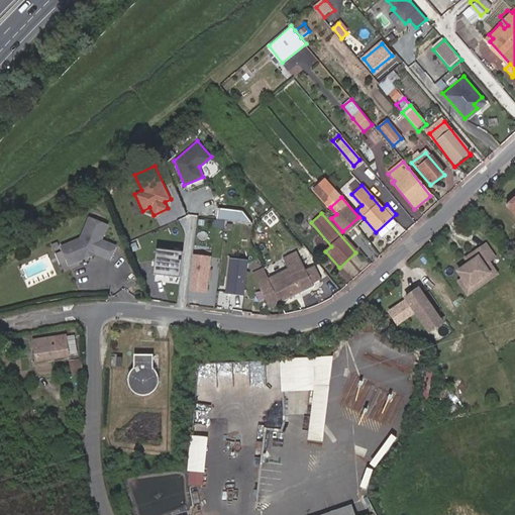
[(90,218),(80,238),(61,245),(67,264),(83,258),(85,252),(89,251),(94,253),(108,261),(114,246),(100,240),(106,226),(90,218)]
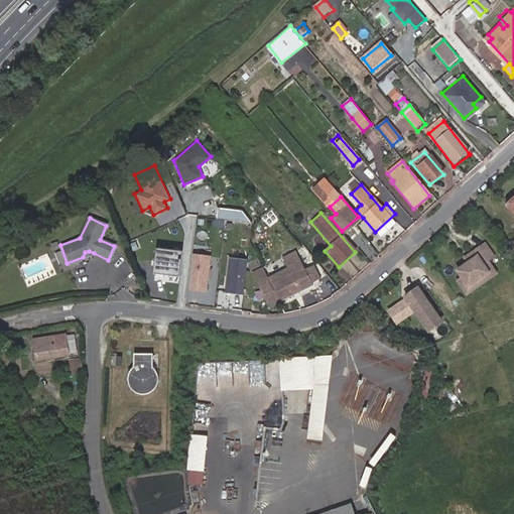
[(496,259),(485,245),(479,249),(462,262),(466,266),(483,254),(490,263),(496,259)]
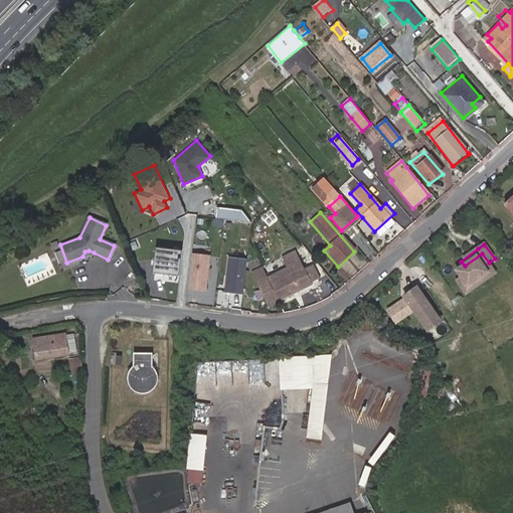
[(357,249),(365,260),(370,255),(362,245),(357,249)]
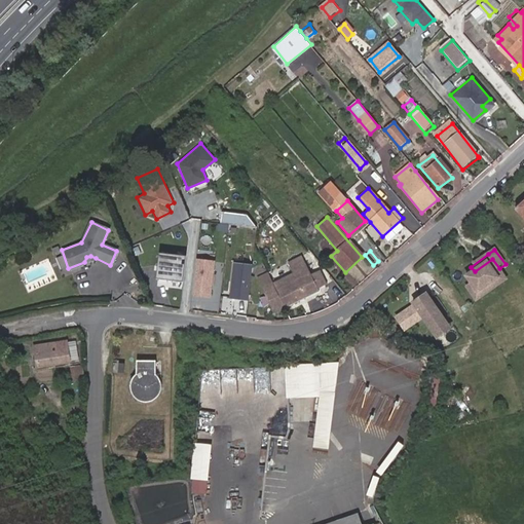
[(185,255),(157,252),(154,278),(182,282),(185,255)]
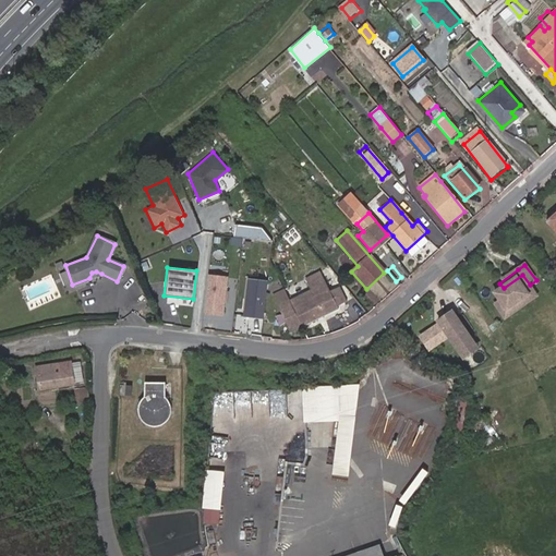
[(306,307),(313,322),(337,307),(337,305),(329,293),(329,292),(318,272),(303,280),(309,291),(304,293),(310,305),(306,307)]
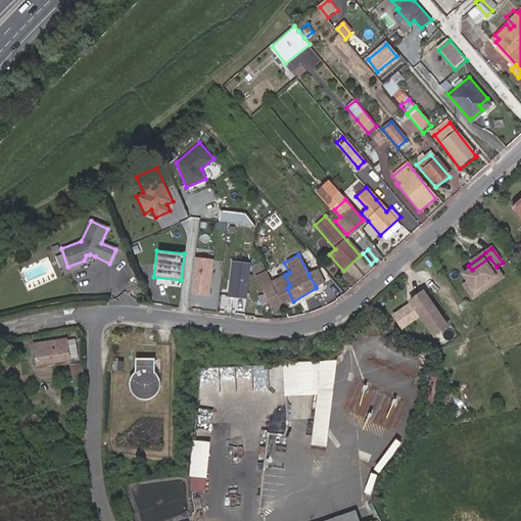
[(214,258),(193,256),(188,294),(208,296),(214,258)]
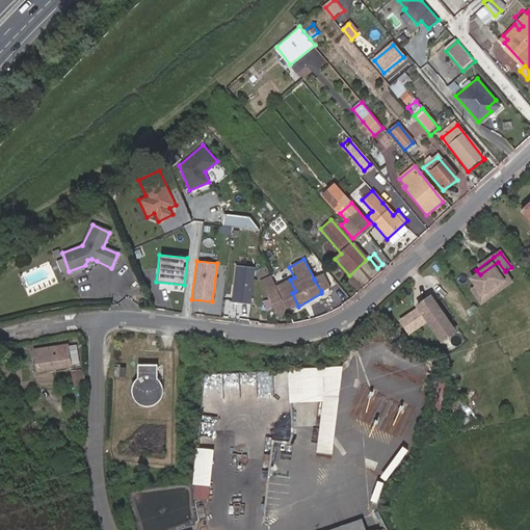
[(505,271),(498,262),(480,274),(473,280),(477,286),(487,300),(500,291),(496,287),(509,277),(505,271)]
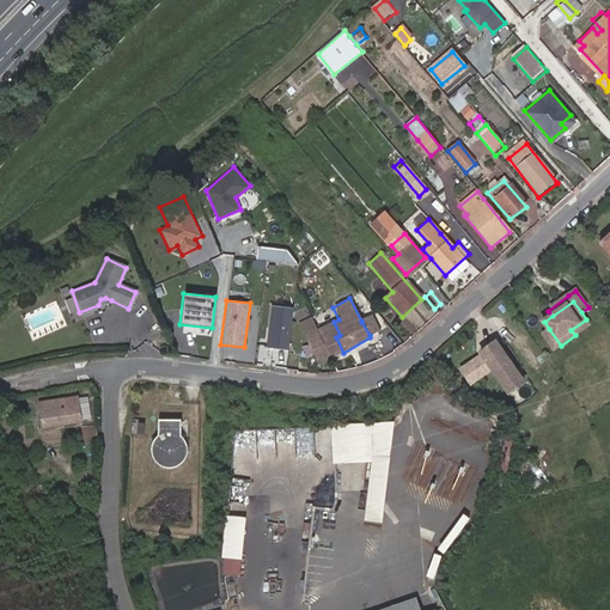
[(292,306),(269,304),(264,347),(287,349),(292,306)]
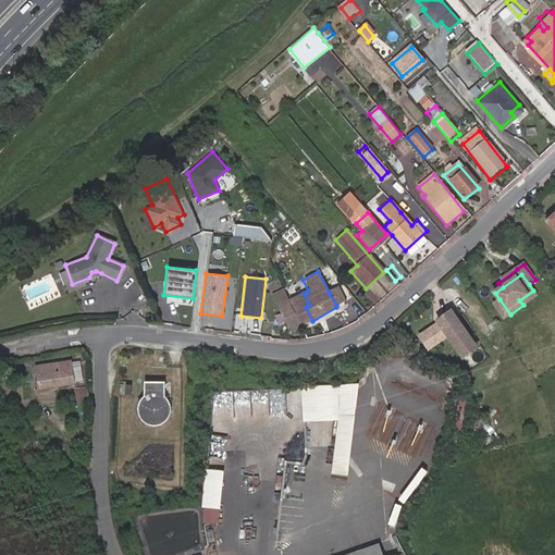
[(338,287),(329,293),(336,305),(345,300),(338,287)]
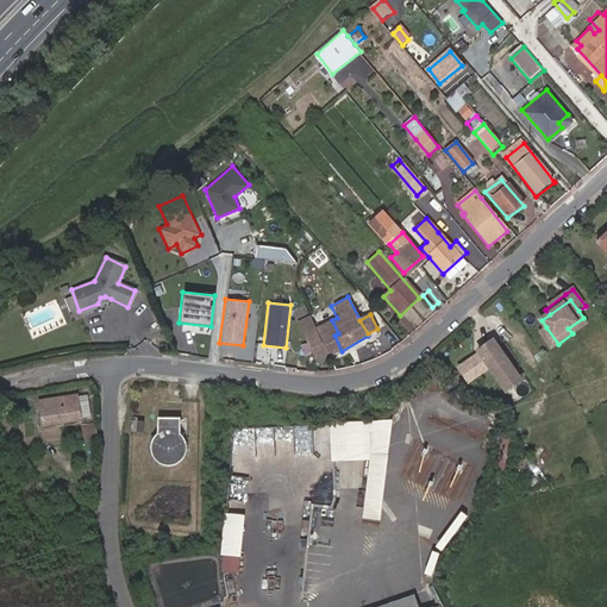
[(298,323),(304,335),(318,362),(342,351),(335,336),(338,333),(332,320),(315,329),(310,317),(298,323)]
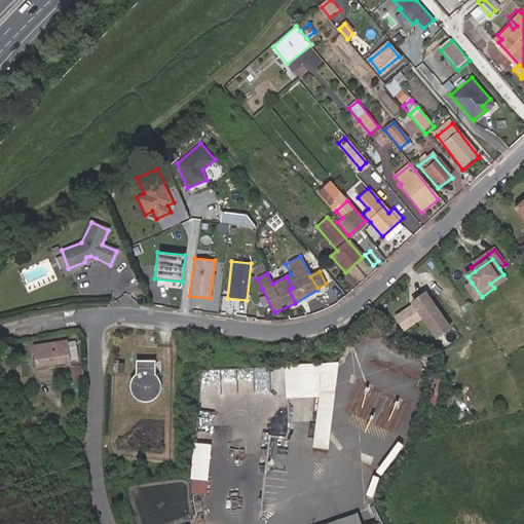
[(507,278),(503,274),(490,284),(494,288),(507,278)]
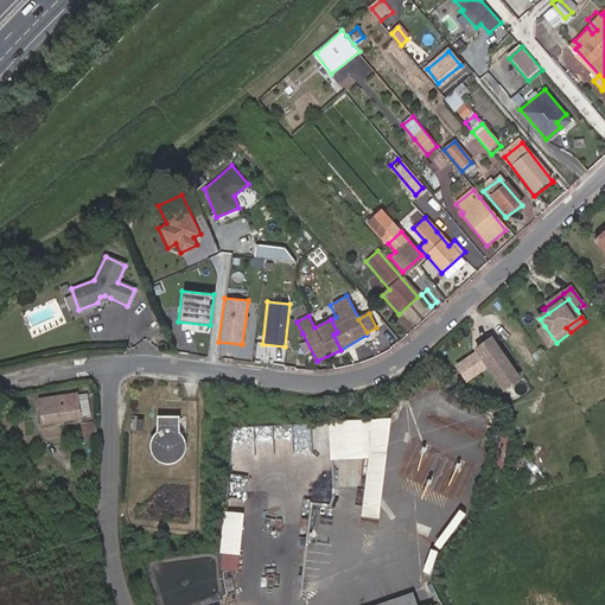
[(545,326),(540,330),(552,346),(556,343),(545,326)]
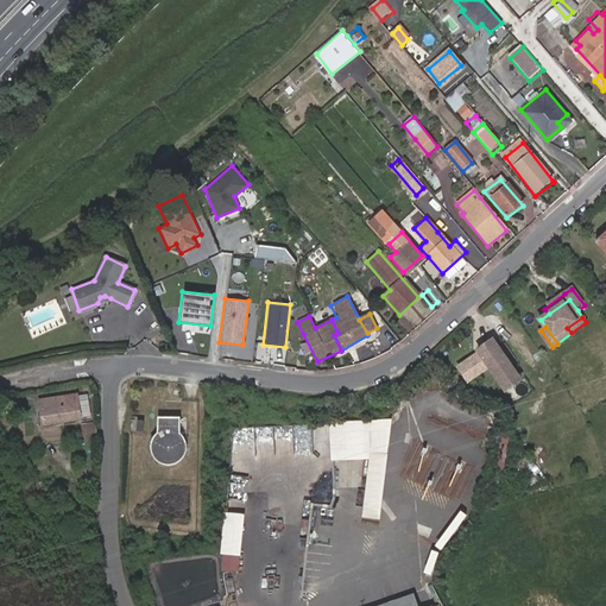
[(493,342),(479,353),(480,354),(484,360),(473,368),(480,377),(490,368),(502,385),(517,374),(493,342)]
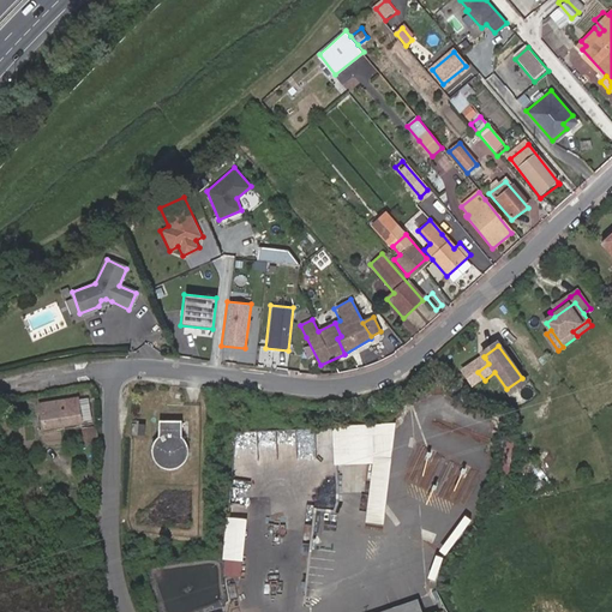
[(485,381),(478,372),(489,364),(485,358),(463,373),(474,388),(485,381)]
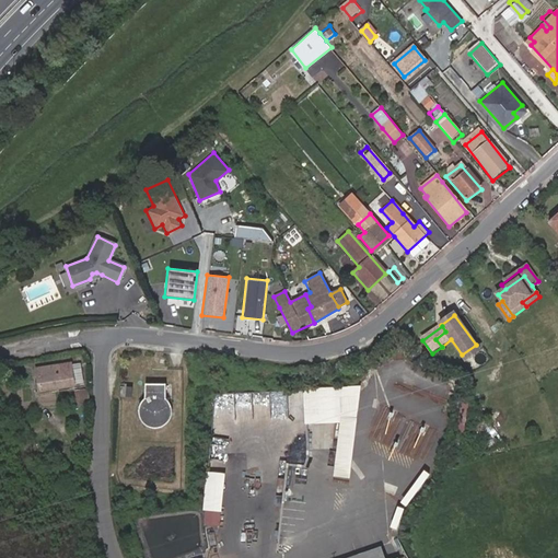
[(476,345),(462,355),(467,361),(481,351),(476,345)]
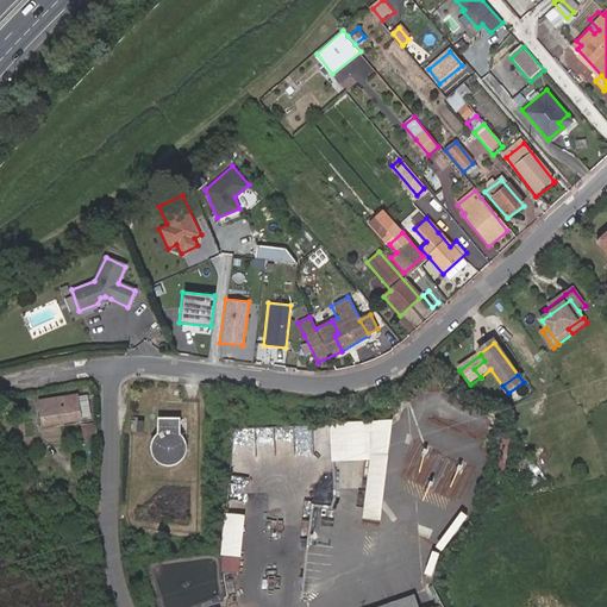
[(411,454),(401,476),(461,501),(483,446),(470,440),(480,418),(413,390),(389,444),(411,454)]
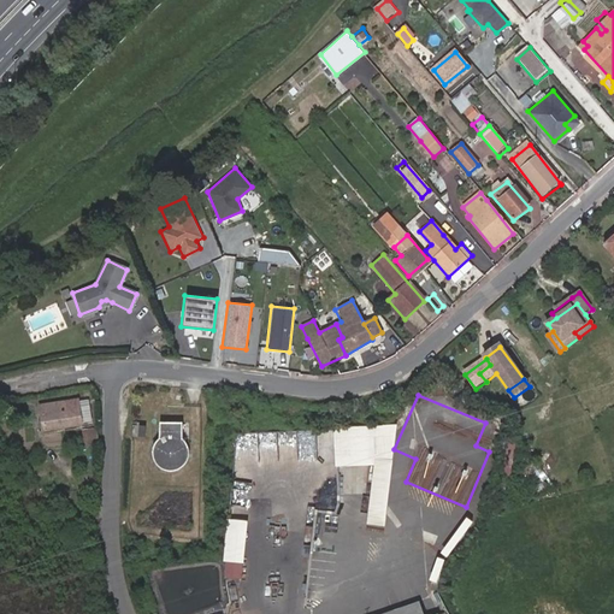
[(77,397),(77,396),(37,403),(41,427),(80,421),(77,397)]
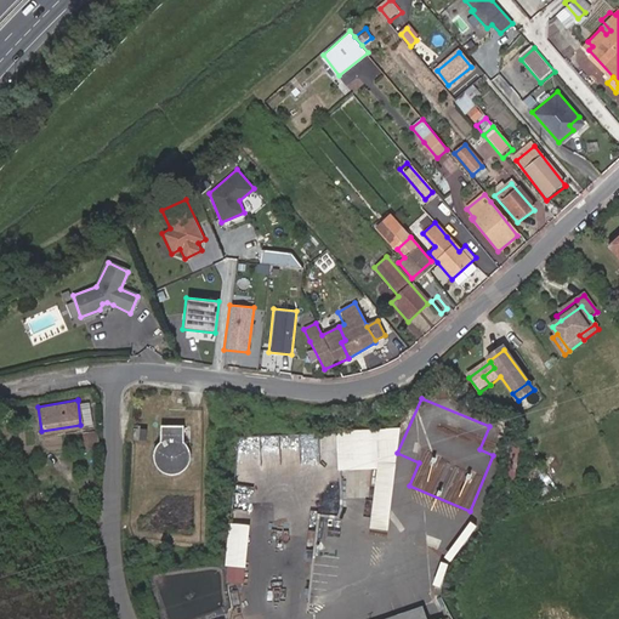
[(89,399),(78,401),(80,425),(91,422),(89,399)]
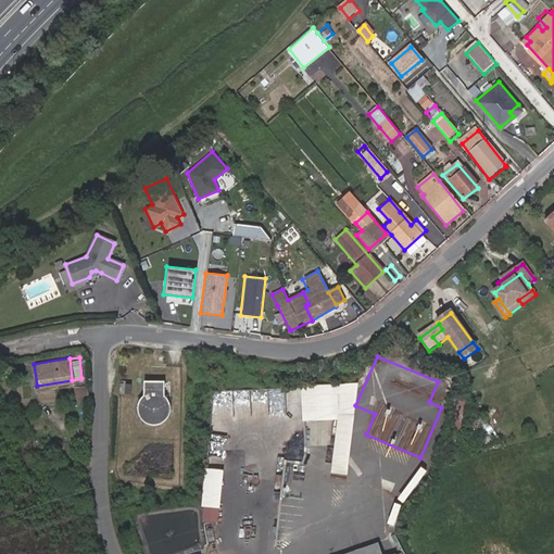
[(163,379),(142,380),(143,395),(138,401),(138,410),(140,416),(147,422),(154,423),(162,422),(167,416),(170,408),(168,401),(164,394),(163,379)]
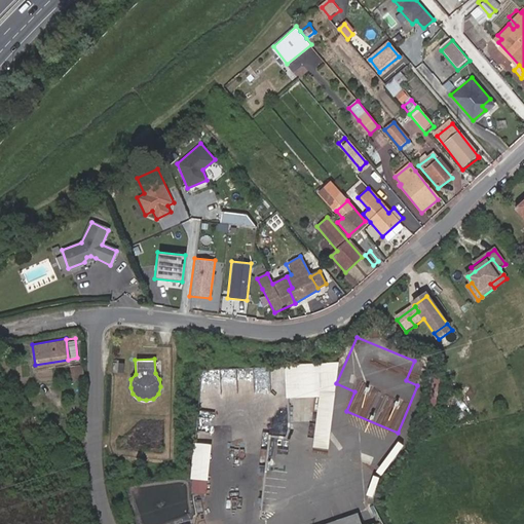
[(123,361),(112,361),(111,370),(123,371),(123,361)]
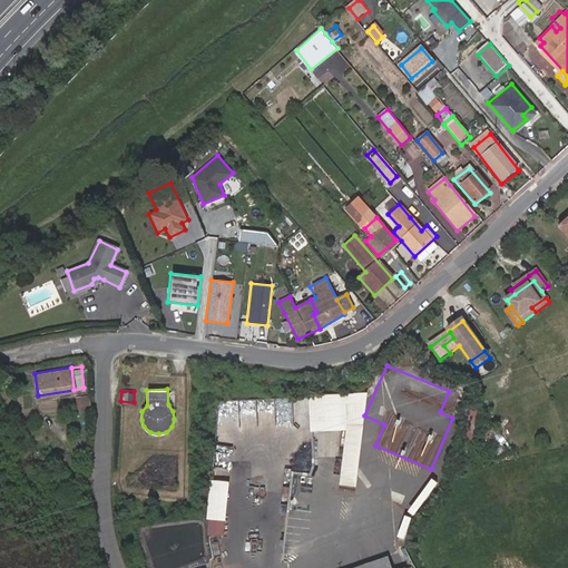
[(76,409),(89,407),(88,393),(74,394),(76,409)]
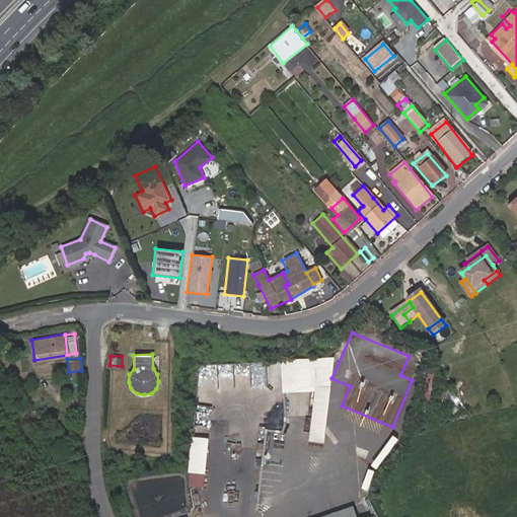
[(48,362),(38,365),(41,373),(50,370),(48,362)]
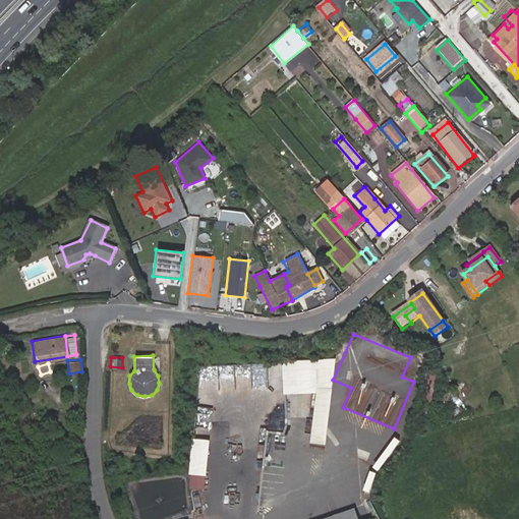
[(322,443),(326,386),(309,385),(305,442),(322,443)]
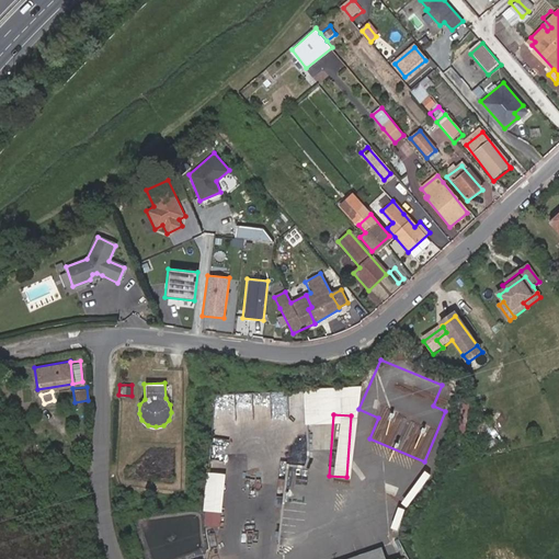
[(205,498),(206,515),(221,515),(220,497),(205,498)]
